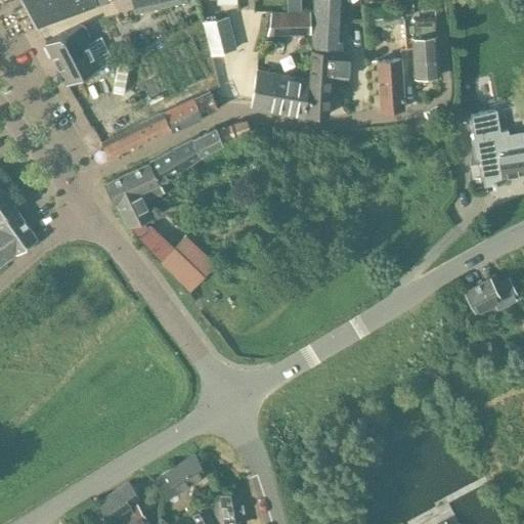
[(20,0),(36,27),(110,1),(110,0),(20,0)]
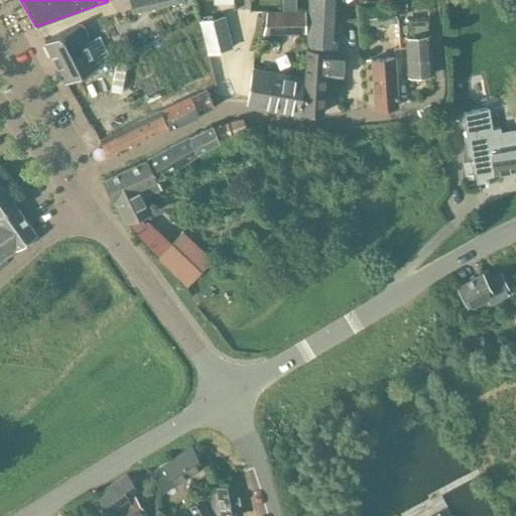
[(183,1),(182,0),(130,0),(132,12),(183,1)]
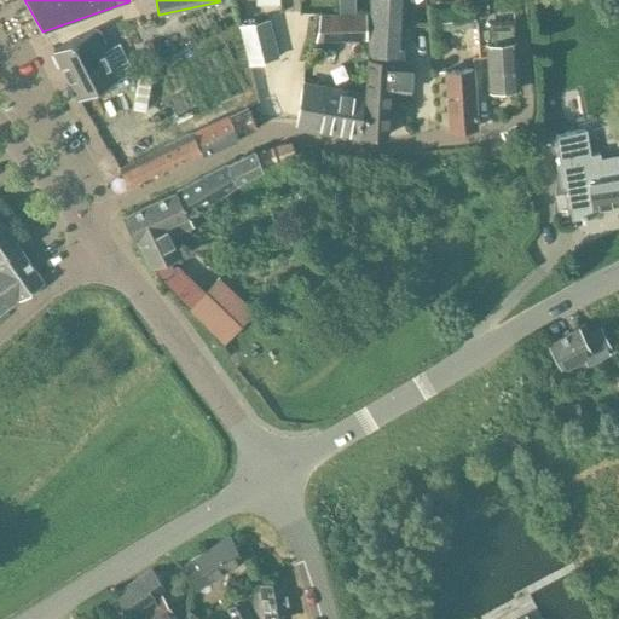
[(339,0),(340,12),(356,12),(354,0),(339,0)]
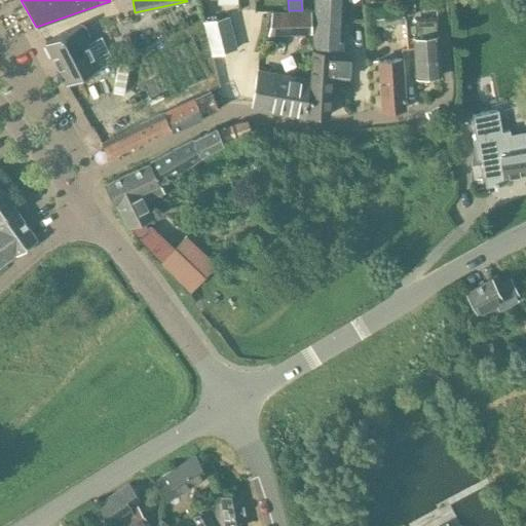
[(342,0),(313,0),(312,45),(341,46),(342,0)]
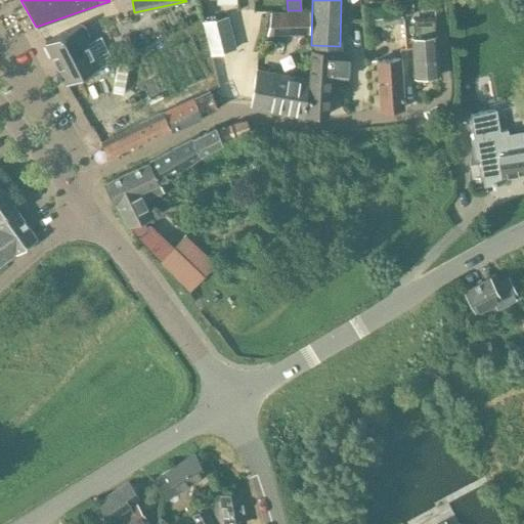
[(403,0),(405,15),(413,14),(411,0),(403,0)]
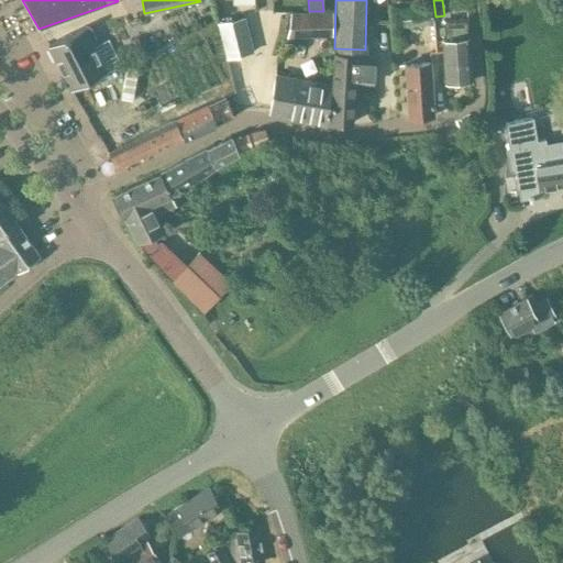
[(394,13),(394,28),(432,24),(431,10),(394,13)]
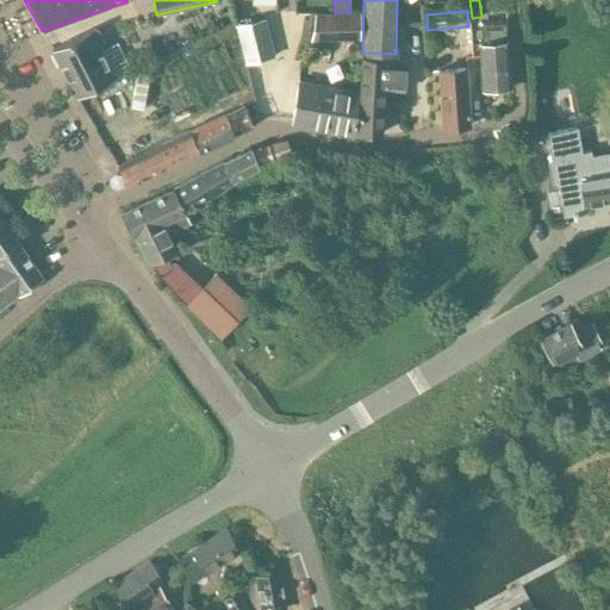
[(335,12),(315,13),(310,41),(361,41),(360,12),(350,12),(335,12)]
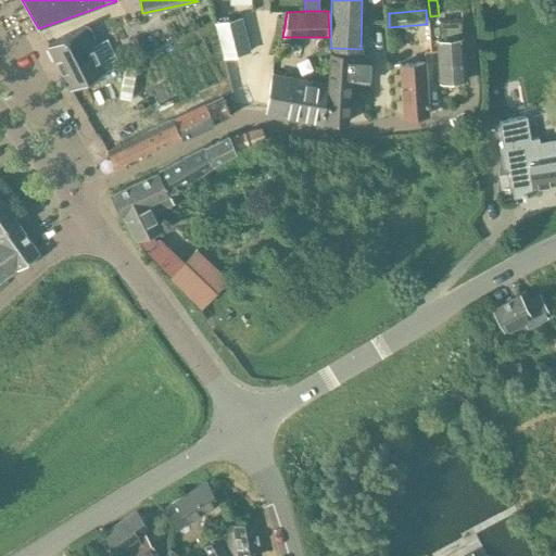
[(224,59),(251,52),(241,16),(215,24),(224,59)]
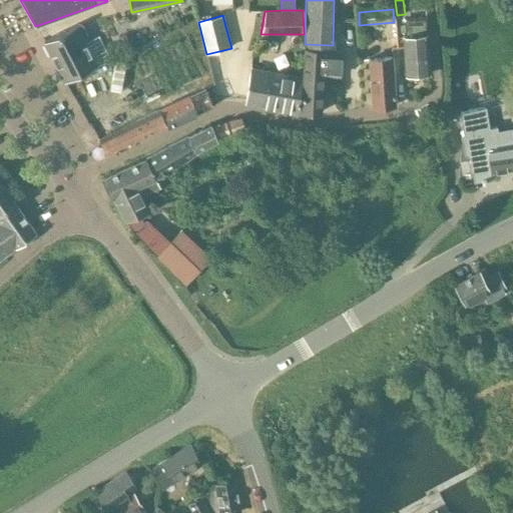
[(425,16),(404,17),(405,35),(402,35),(405,75),(429,73),(425,16)]
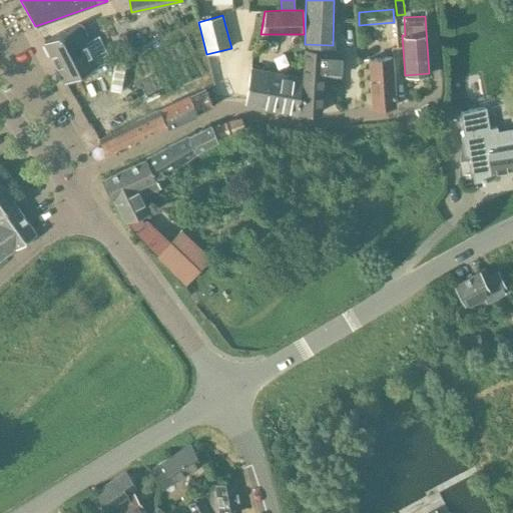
[(79,24),(75,26),(42,41),(64,81),(97,66),(83,41),(87,39),(87,33),(84,27),(79,24)]
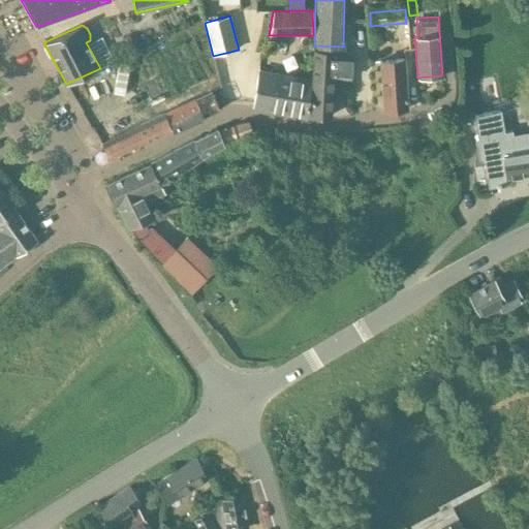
[(348,78),(348,52),(313,51),(310,115),(330,115),(331,78),(348,78)]
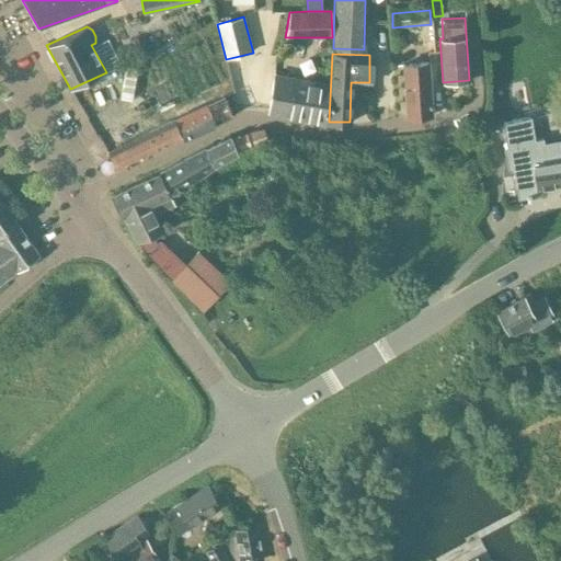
[(405,116),(432,115),(427,63),(401,65),(405,116)]
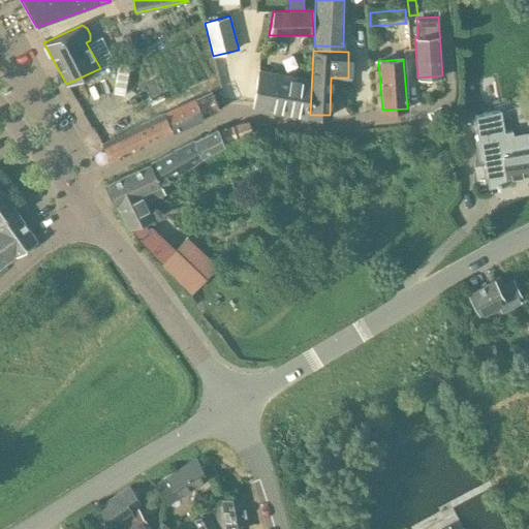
[(259,70),(253,106),(308,118),(309,80),(259,70)]
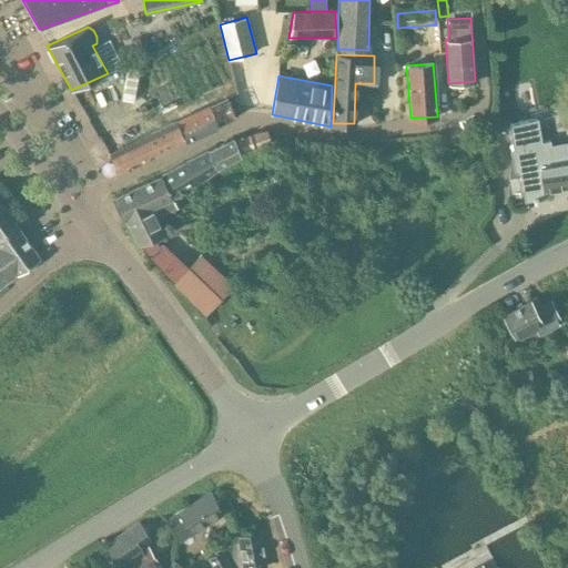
[(183,141),(234,117),(225,98),(175,122),(183,141)]
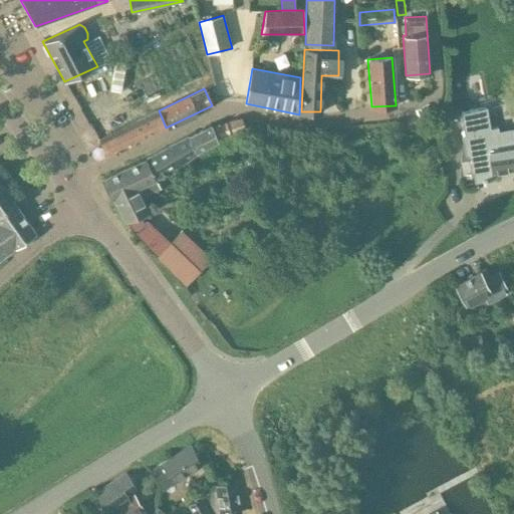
[(471,116),(462,118),(465,133),(462,136),(466,153),(469,156),(471,155),(472,161),(469,164),(471,171),(474,173),(475,182),(483,181),(483,182),(487,182),(486,180),(494,179),(493,173),(503,171),(513,169),(513,170),(513,169),(513,129),(498,132),(497,126),(490,127),(487,114),(486,107),(469,110),(471,116)]
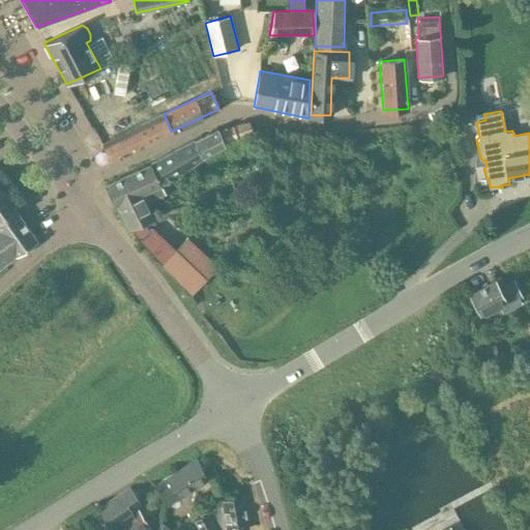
[(112,159),(171,131),(164,114),(102,144),(112,159)]
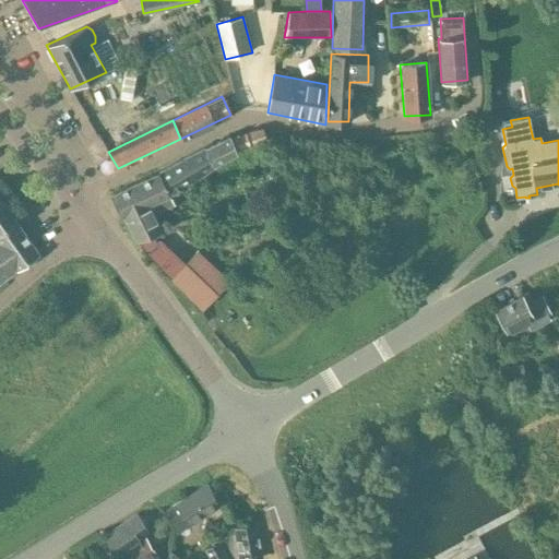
[(204,149),(212,164),(213,164),(236,152),(229,138),(204,149)]
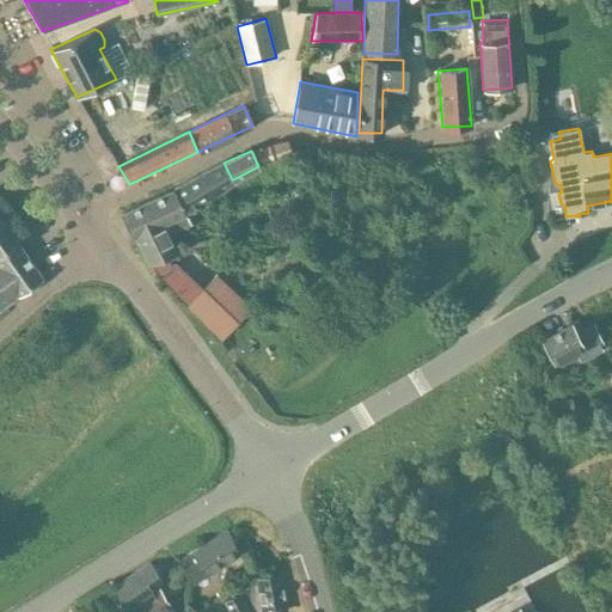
[(173,188),(185,212),(232,179),(224,163),(173,188)]
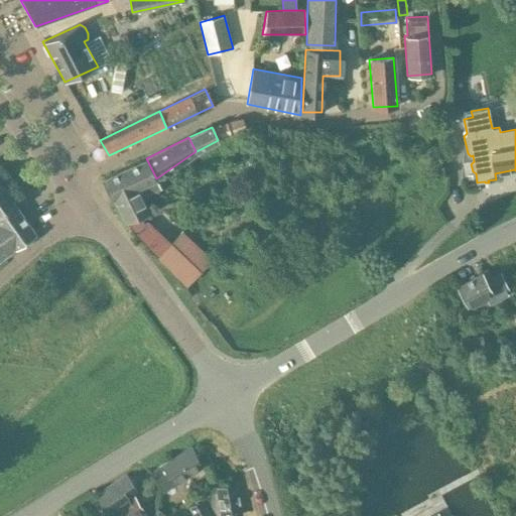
[(116,198),(125,221),(133,233),(145,225),(138,215),(148,211),(141,195),(151,189),(159,185),(156,178),(146,158),(104,179),(115,199),(116,198)]
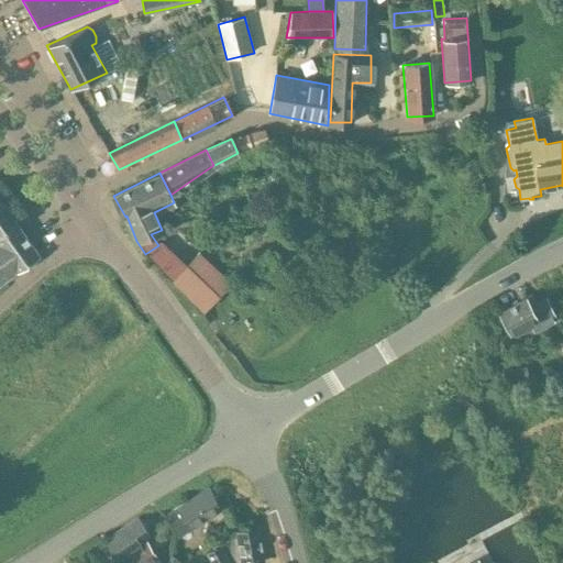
[(0,235),(18,224),(0,198),(0,235)]
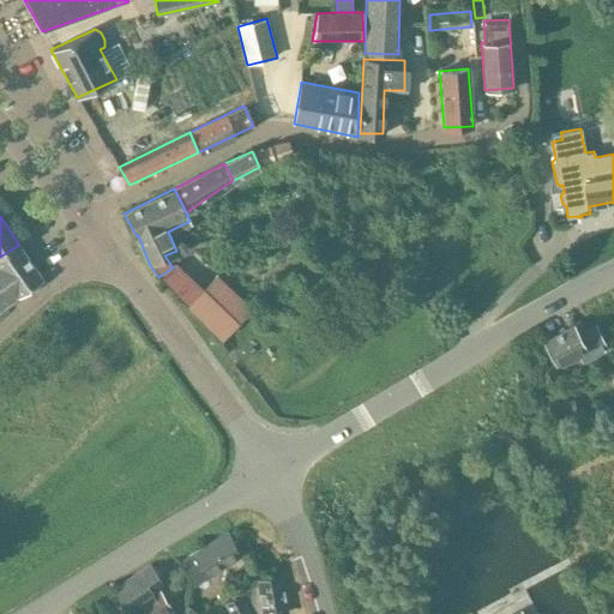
[(19,245),(0,257),(0,308),(43,278),(19,245)]
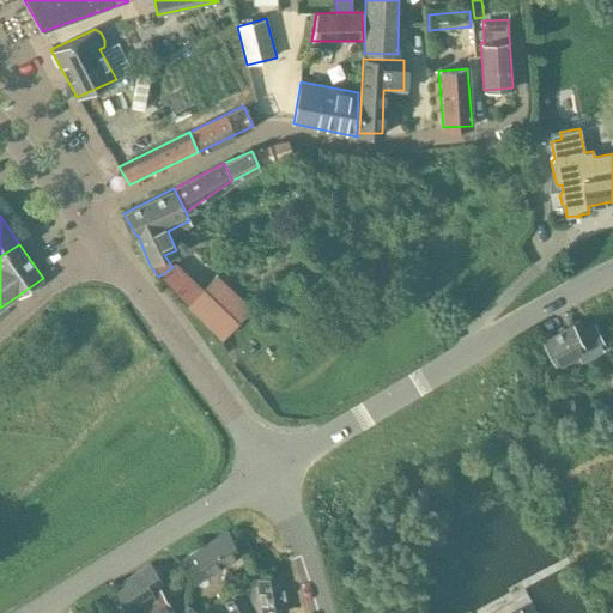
[(178,262),(204,285),(214,273),(189,250),(178,262)]
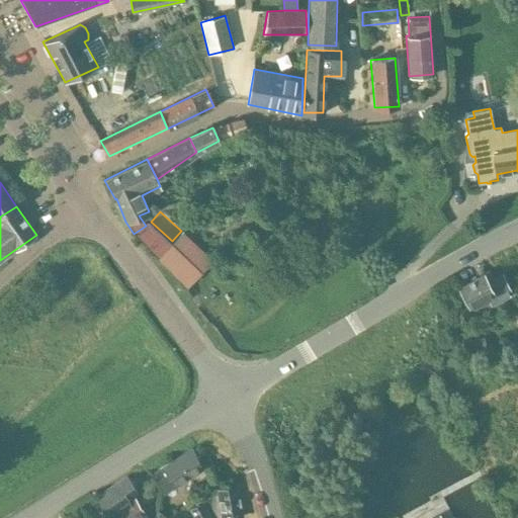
[(148,248),(158,259),(171,245),(148,224),(146,226),(134,234),(148,248)]
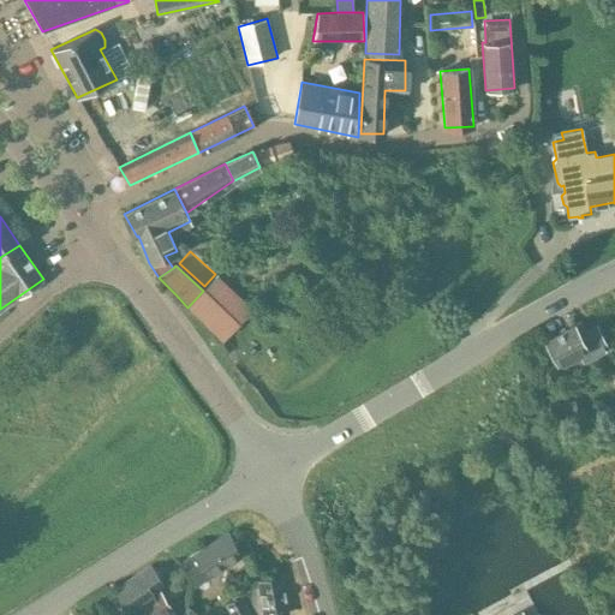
[(203,291),(187,308),(220,341),(250,310),(215,276),(203,291)]
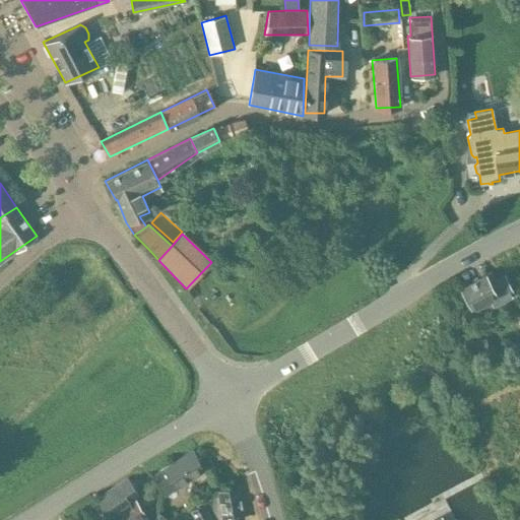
[(486,270),(461,286),(466,296),(471,304),(490,294),(495,303),(517,291),(507,272),(505,273),(497,277),(492,270),(492,269),(490,270),(488,272),(486,270)]
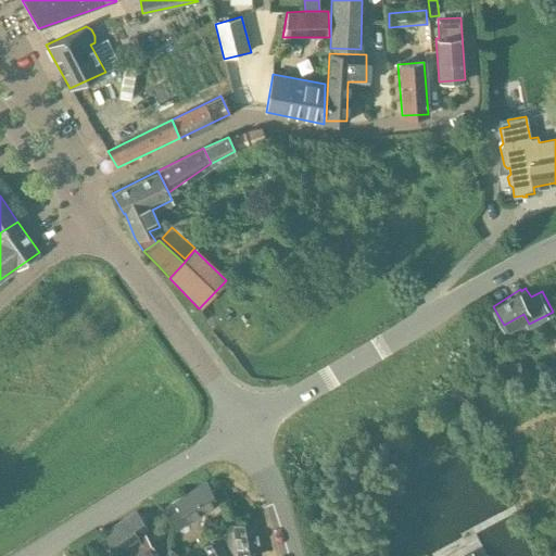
[(177,529),(218,504),(205,483),(164,509),(177,529)]
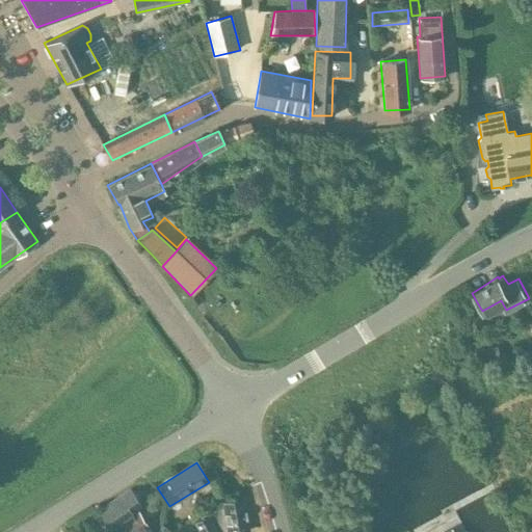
[(153,531),(137,509),(142,505),(132,488),(99,510),(109,527),(112,531),(153,531)]
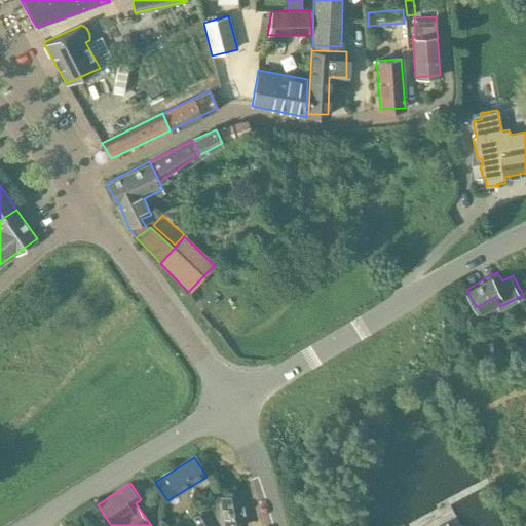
[(247,525),(240,491),(221,495),(222,499),(205,510),(203,508),(190,517),(196,525),(247,525)]
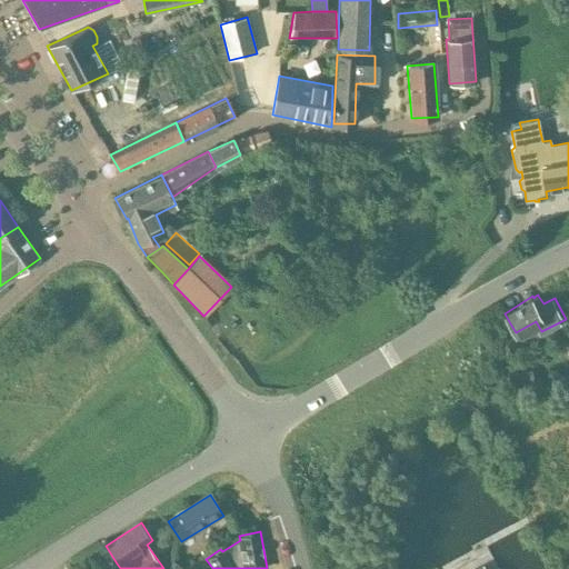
[(531,568),(526,558),(506,568),(531,568)]
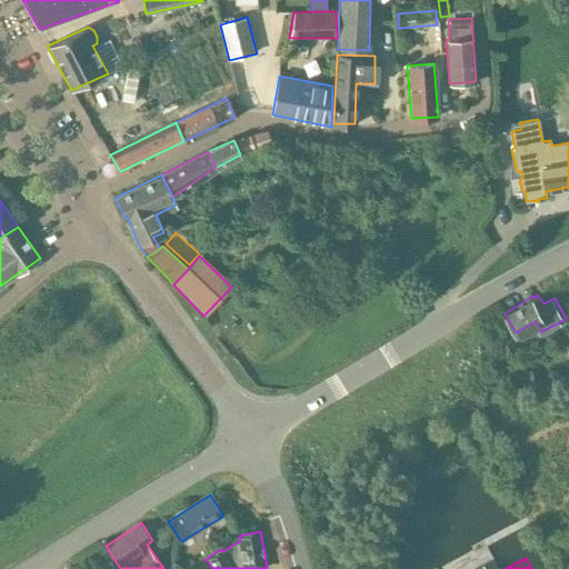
[(168,568),(186,568),(173,559),(168,568)]
